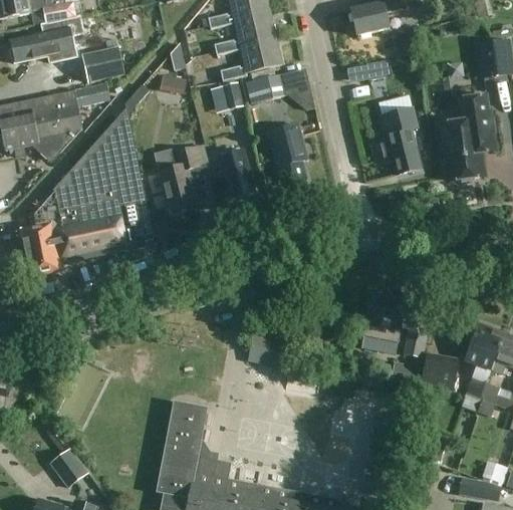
[(72,0),(65,2),(64,0),(0,0),(0,10),(1,17),(31,12),(31,8),(42,6),(45,21),(75,15),(72,0)]
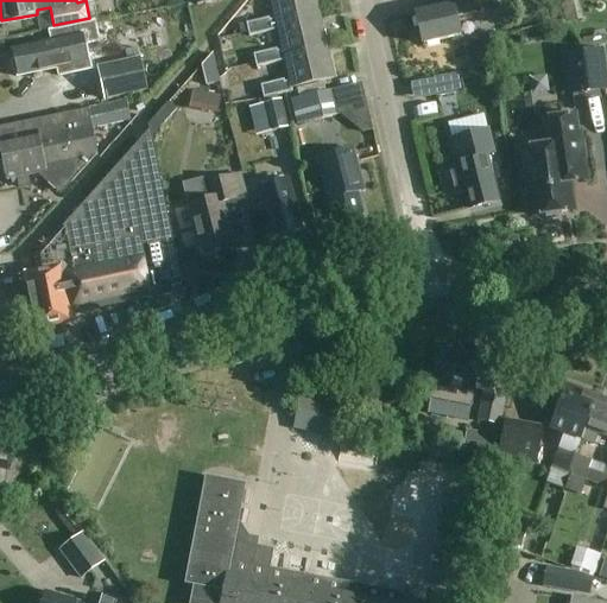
[(247,32),(274,25),(274,23),(317,12),(314,0),(269,0),(273,17),(267,18),(267,14),(245,20),(247,32)]
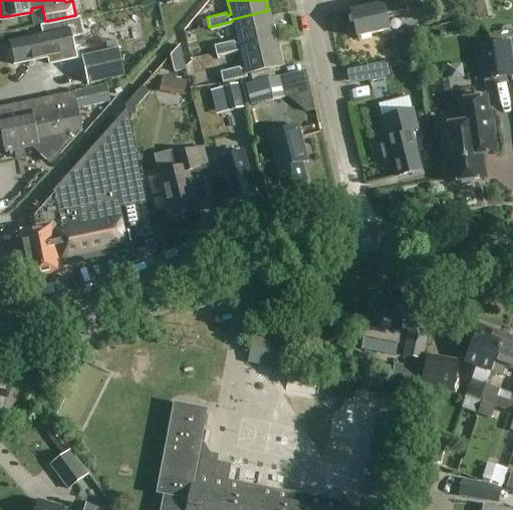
[(401,8),(399,0),(376,0),(377,2),(349,8),(355,34),(388,26),(383,12),(401,8)]
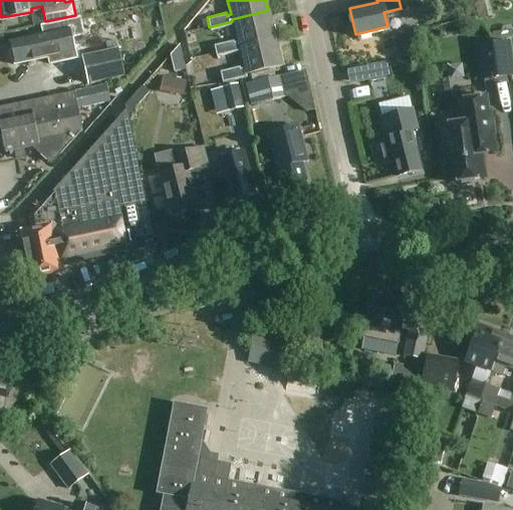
[(216,53),(239,47),(238,45),(274,36),(268,10),(232,19),(232,21),(237,39),(232,41),(232,38),(214,43),(216,53)]
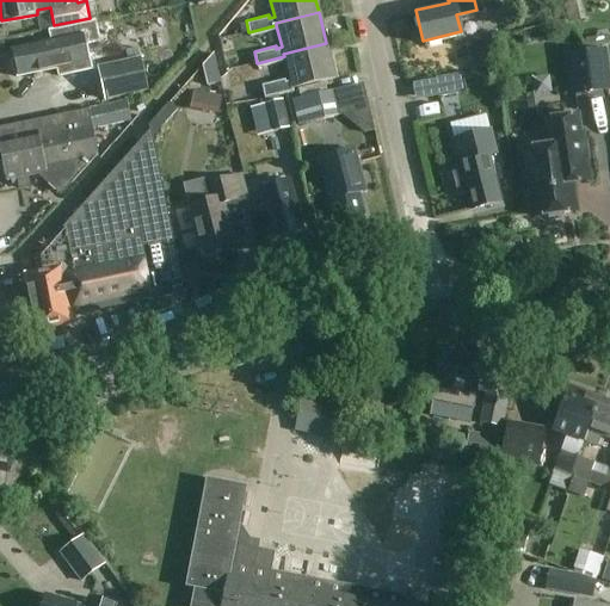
[(11,47),(12,57),(11,60),(12,68),(16,70),(17,74),(88,59),(82,31),(11,47)]
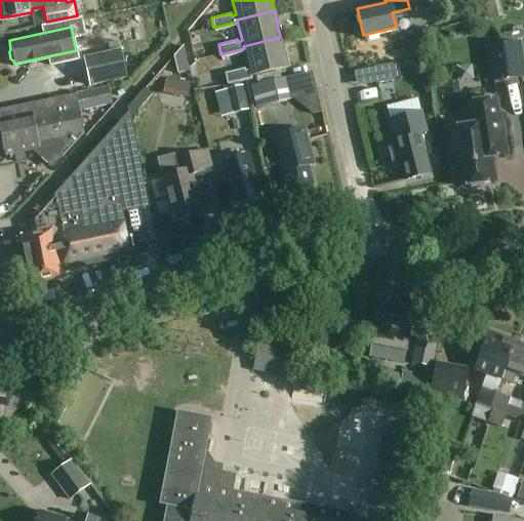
[(287,65),(280,37),(243,46),(244,48),(248,68),(244,69),(244,66),(225,71),(227,81),(250,76),(249,73),(287,65)]
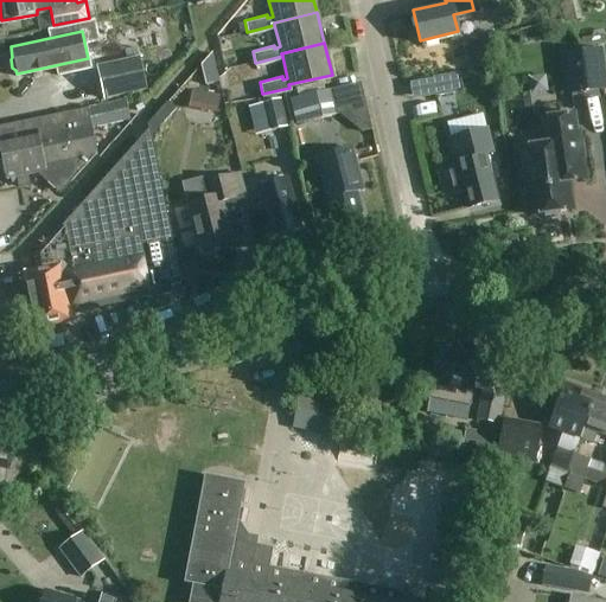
[(569,90),(598,85),(601,85),(597,47),(563,52),(569,90)]
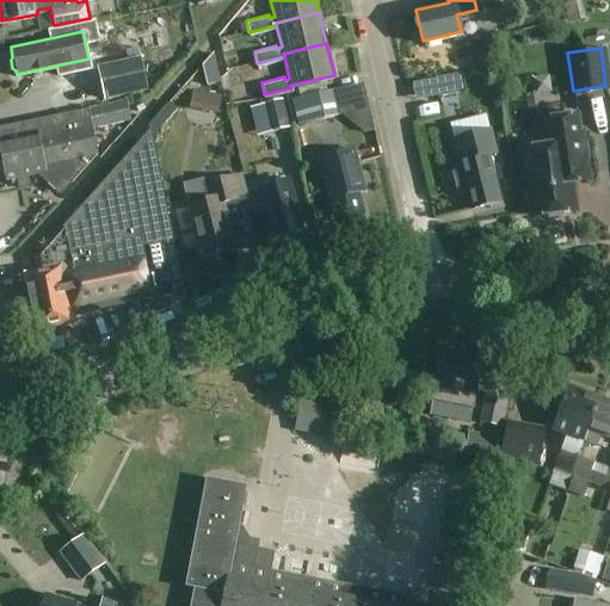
[(108,99),(137,92),(143,91),(136,57),(100,65),(108,99)]
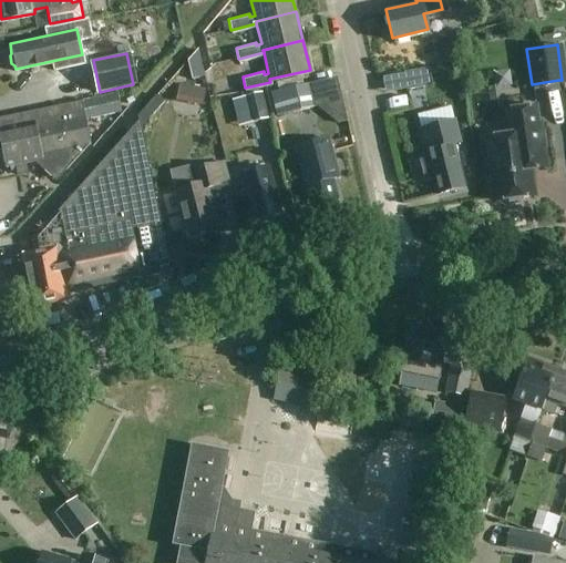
[(76,71),(79,84),(96,81),(94,68),(76,71)]
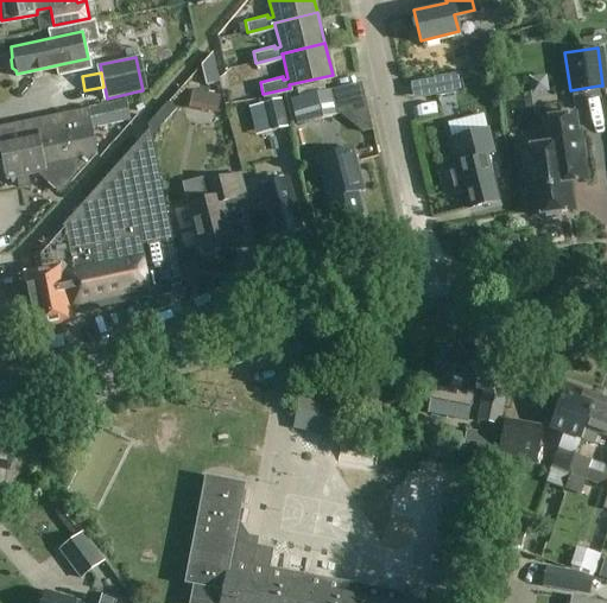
[(332,86),(290,95),(296,121),(337,110),(332,86)]
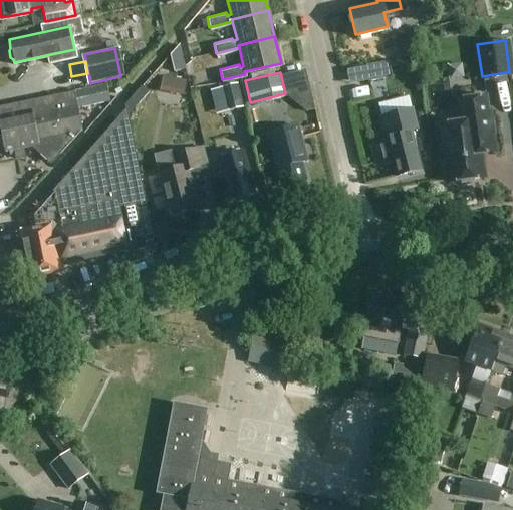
[(194,75),(172,74),(171,102),(193,102),(194,75)]
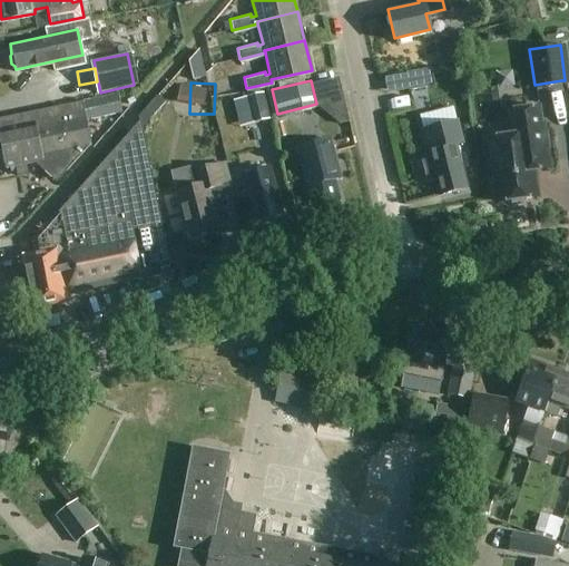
[(243,96),(249,120),(267,116),(261,90),(243,96)]
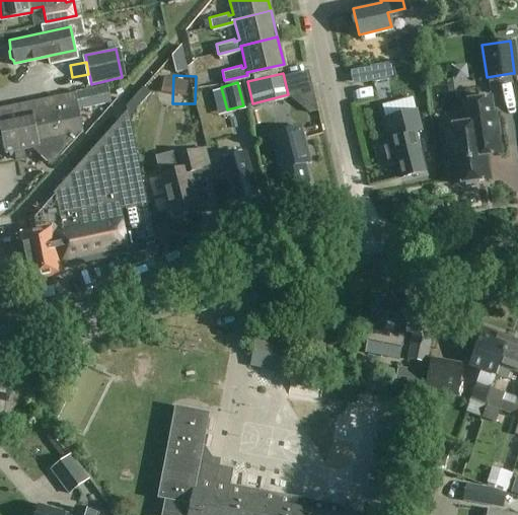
[(420,82),(407,84),(409,98),(422,96),(420,82)]
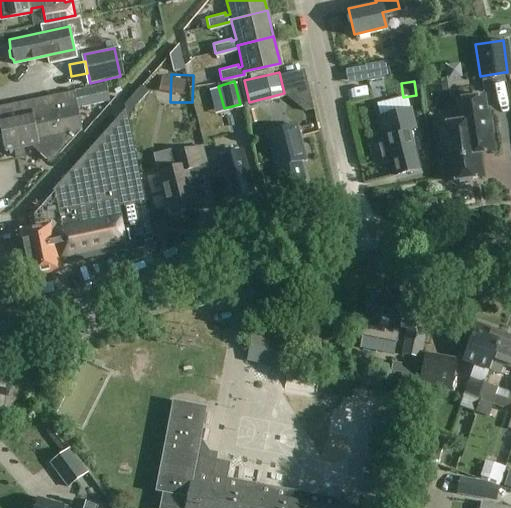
[(105,82),(75,88),(78,104),(108,98),(105,82)]
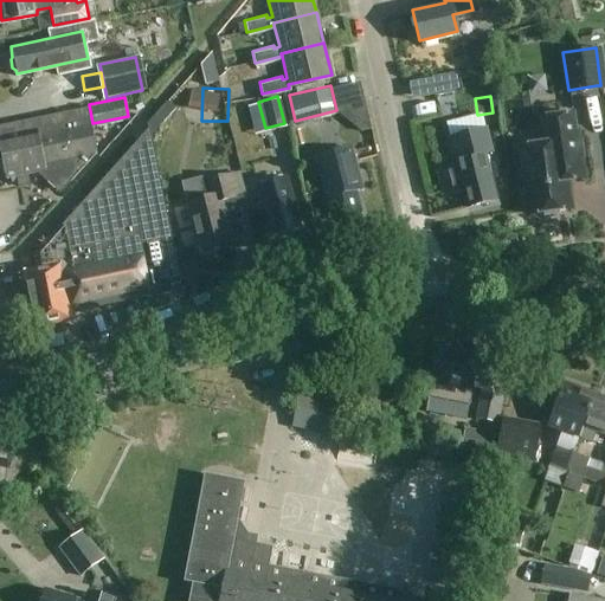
[(96,152),(98,152),(88,104),(0,122),(0,148),(6,175),(17,174),(19,185),(32,182),(30,172),(43,168),(43,172),(60,187),(70,178),(71,179),(96,152)]
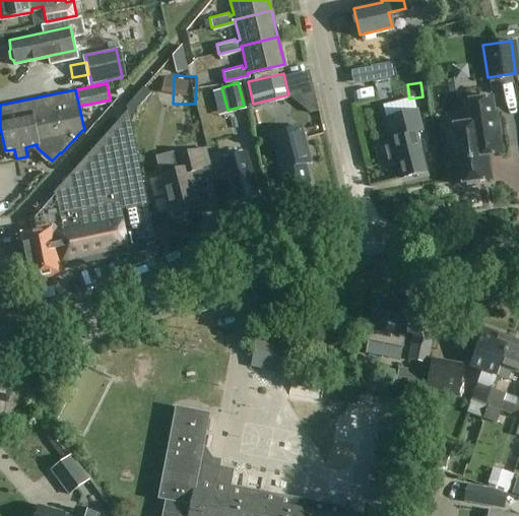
[(468,121),(445,124),(448,144),(446,146),(447,155),(449,157),(450,162),(454,160),(457,182),(461,181),(465,184),(474,183),(477,179),(490,177),(487,153),(501,150),(495,109),(493,110),(491,94),(465,99),(468,121)]
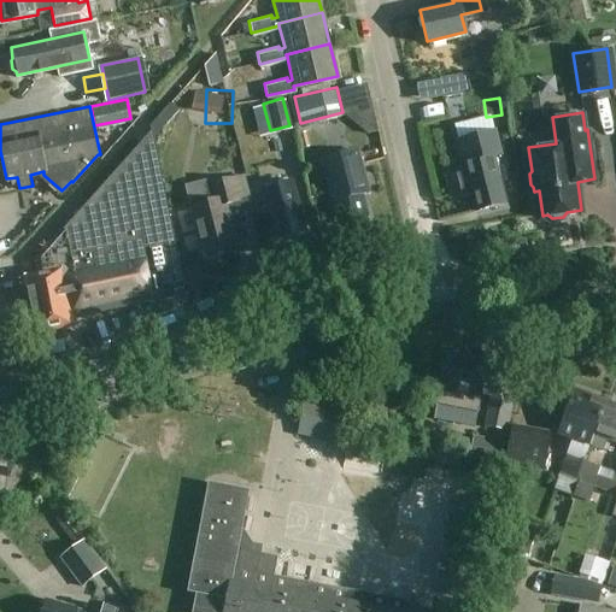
[(76,322),(75,315),(153,299),(152,292),(185,284),(153,127),(152,127),(36,257),(39,270),(24,272),(35,330),(76,322)]
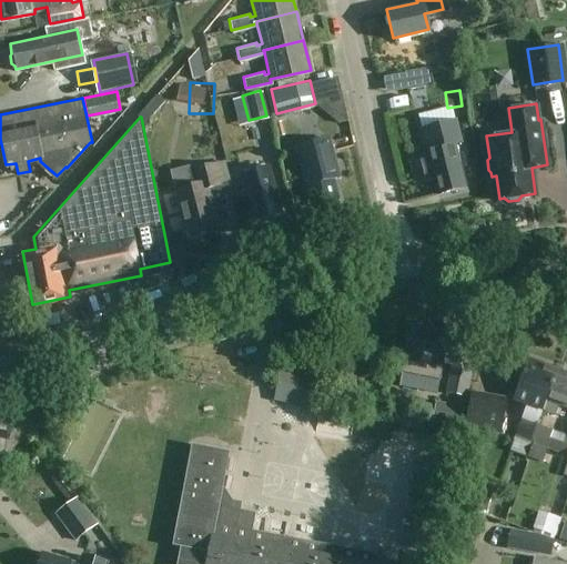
[(419,128),(436,193),(464,185),(453,142),(459,140),(455,120),(419,128)]
